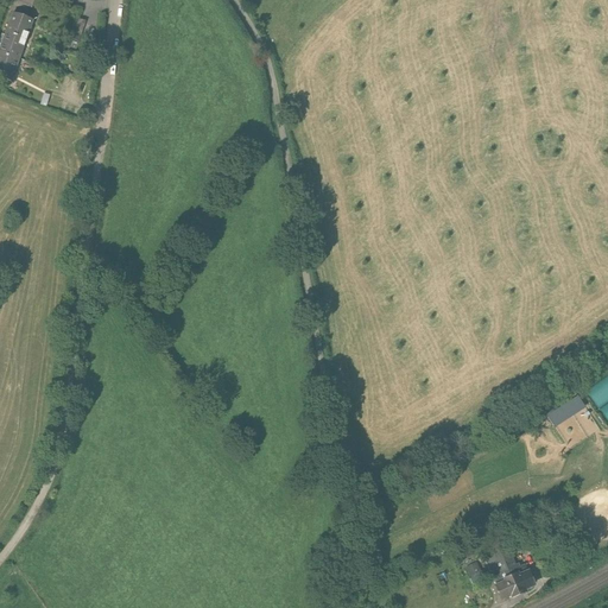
[(12,14),(5,33),(25,42),(32,21),(12,14)]
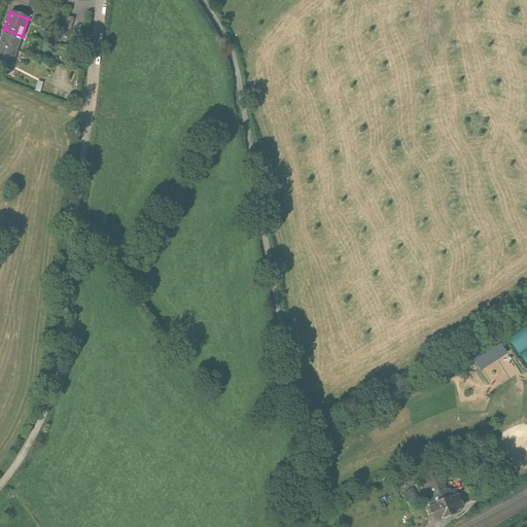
[(68,16),(64,29),(70,31),(74,19),(68,16)]
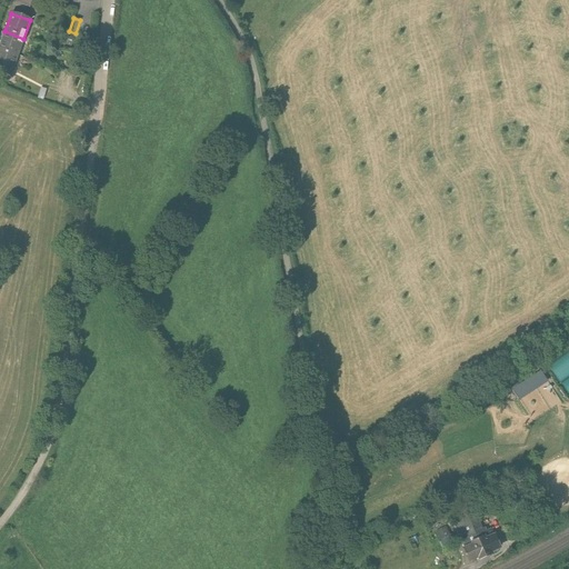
[(5,31),(0,43),(0,50),(17,57),(23,39),(5,31)]
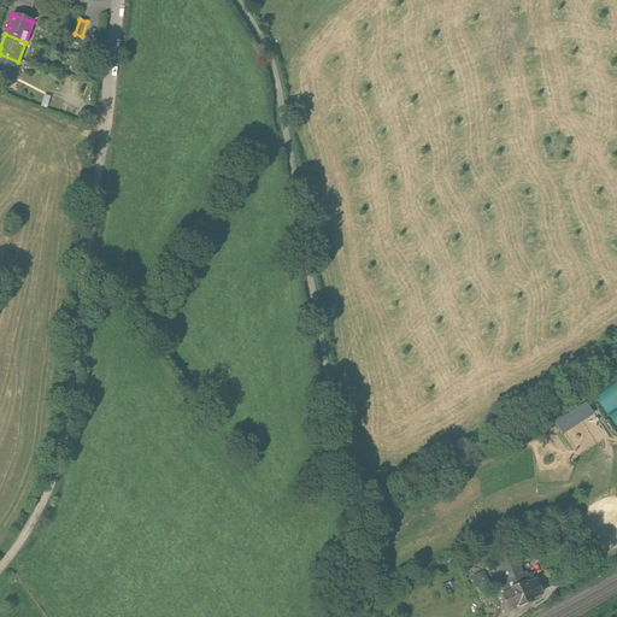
[(76,53),(82,36),(75,34),(69,51),(76,53)]
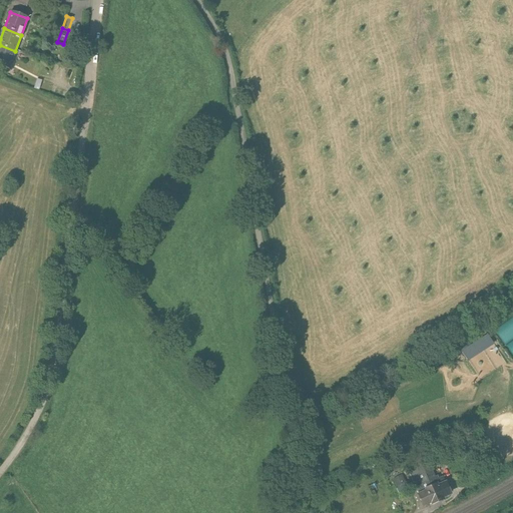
[(0,64),(9,68),(15,51),(0,45),(0,64)]
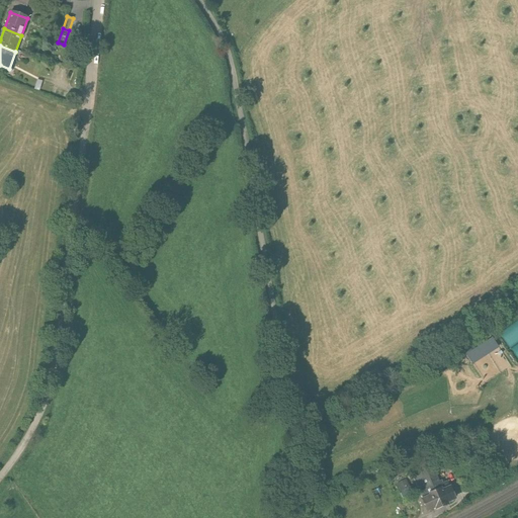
[(492,339),(466,355),(472,365),(498,349),(492,339)]
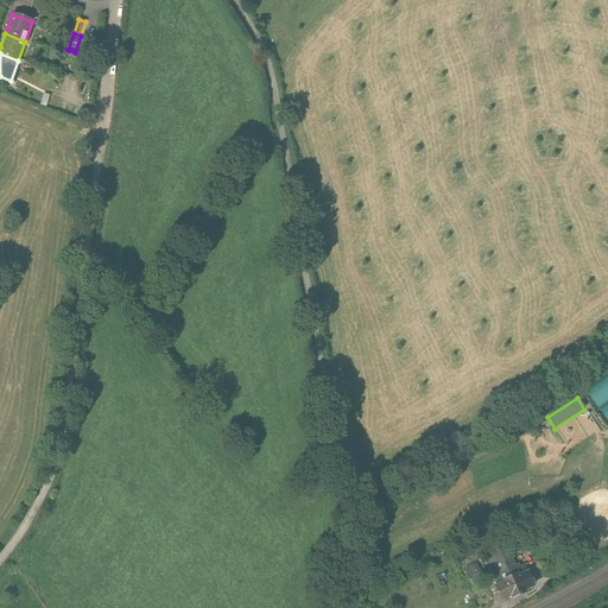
[(511,545),(501,550),(512,575),(520,571),(512,553),(514,552),(511,545)]
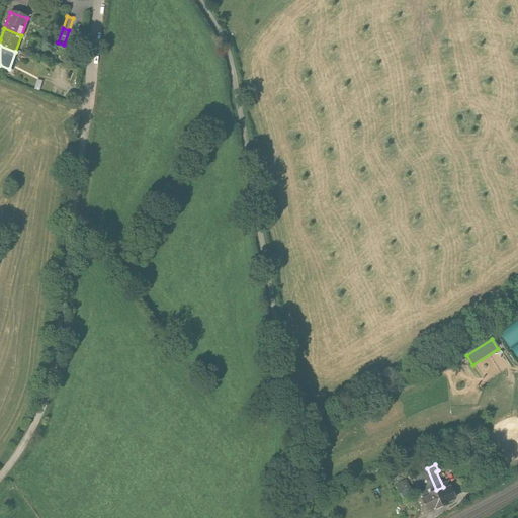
[(429,493),(436,490),(427,468),(425,465),(417,469),(418,473),(413,476),(423,498),(430,495),(429,493)]
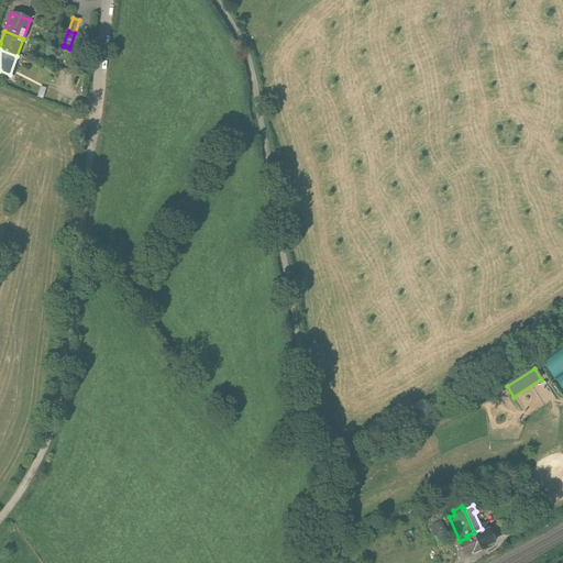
[(442,520),(430,526),(435,536),(446,530),(442,520)]
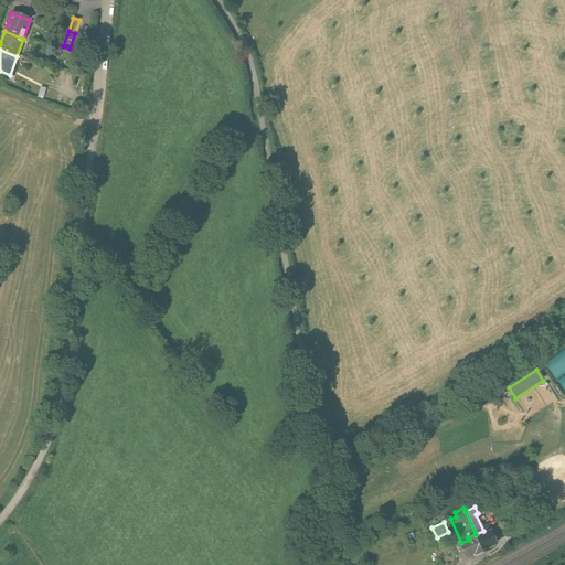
[(483,531),(476,534),(484,553),(492,550),(491,547),(500,544),(493,530),(484,533),(483,531)]
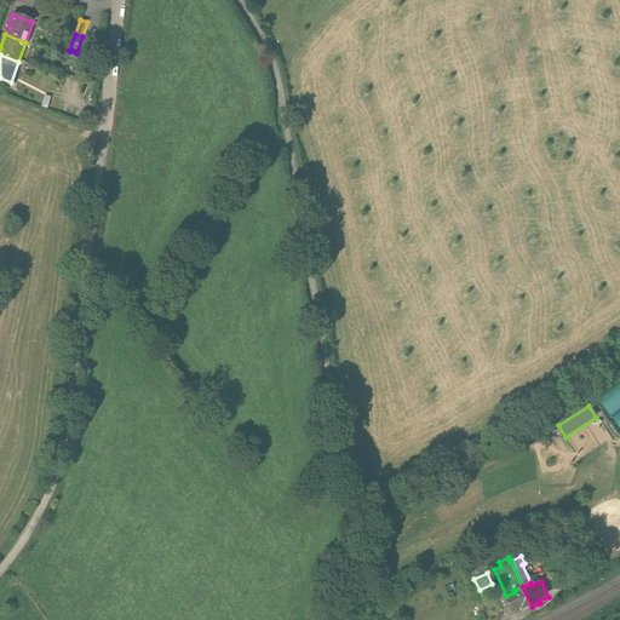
[(532,607),(522,586),(514,590),(515,592),(506,596),(512,612),(522,607),(524,610),(532,607)]
